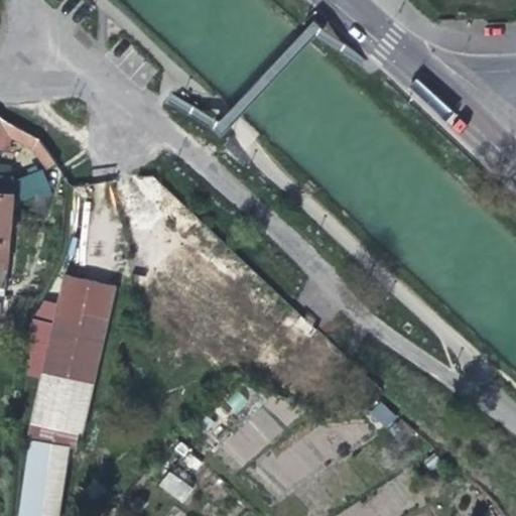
[(46,170),(55,163),(37,141),(0,120),(0,150),(10,151),(10,140),(29,150),(46,170)]
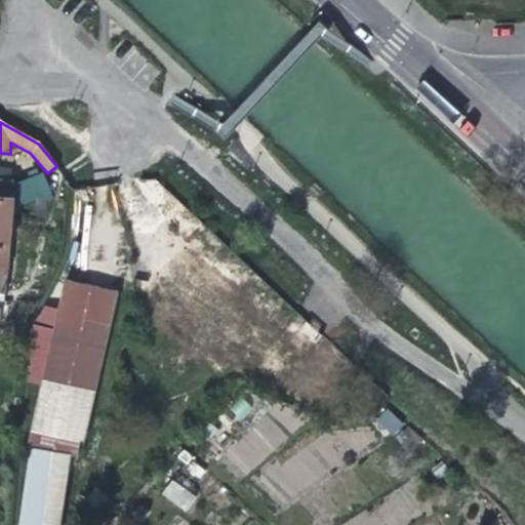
[(21,202),(49,200),(47,174),(18,177),(21,202)]
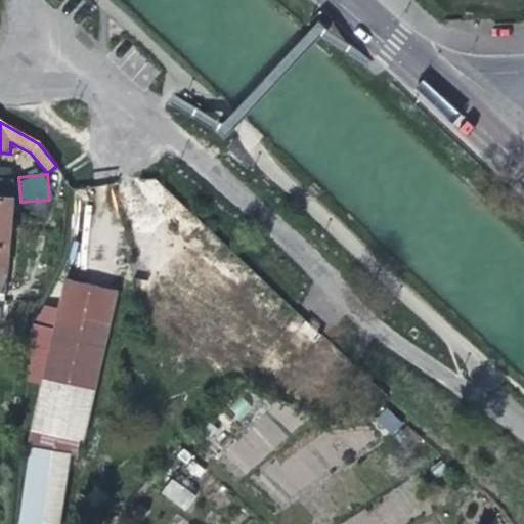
[(135,182),(192,235),(274,310),(299,333),(309,322),(154,179),(135,182)]
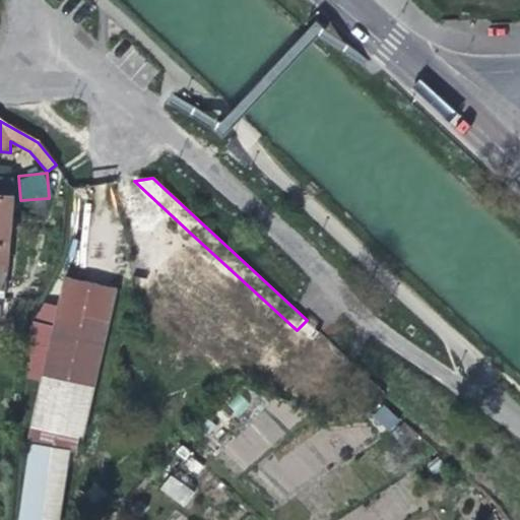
[(10,195),(11,183),(0,182),(0,287),(4,288),(10,195)]
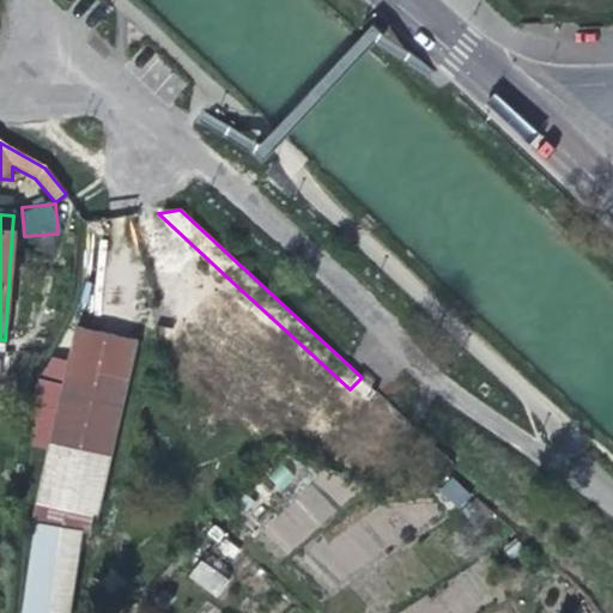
[(225,275),(212,291),(310,376),(321,363),(225,275)]
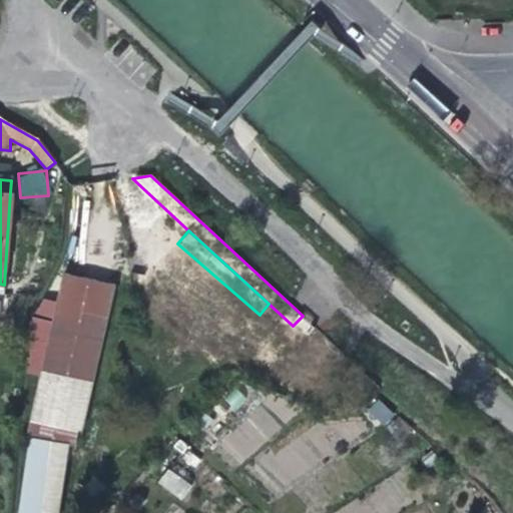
[(165,257),(149,275),(183,305),(246,360),(276,329),(260,315),(177,243),(165,257)]
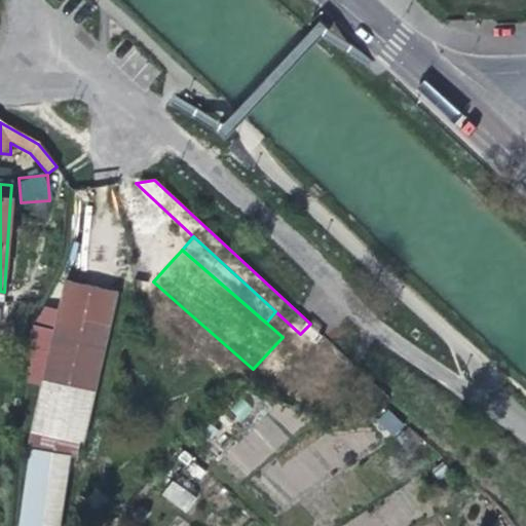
[(19,525),(58,525),(71,452),(74,453),(78,436),(83,437),(118,285),(97,280),(65,274),(26,443),(33,445),(19,525)]
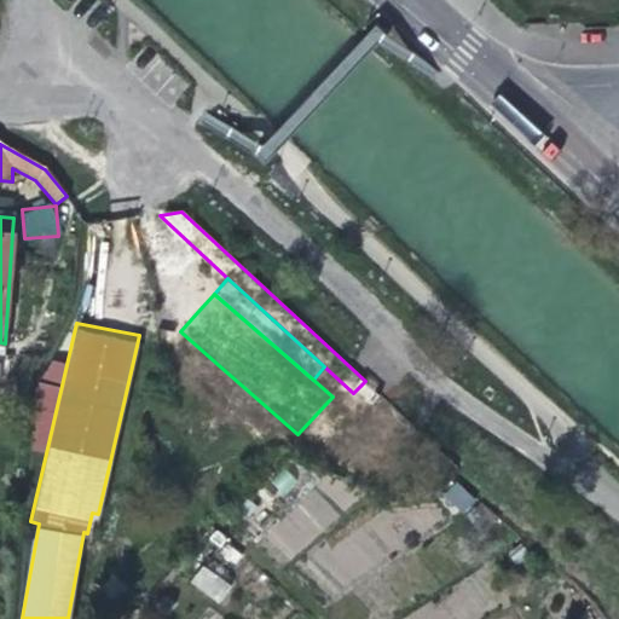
[(282,495),(298,482),(285,467),(270,479),(282,495)]
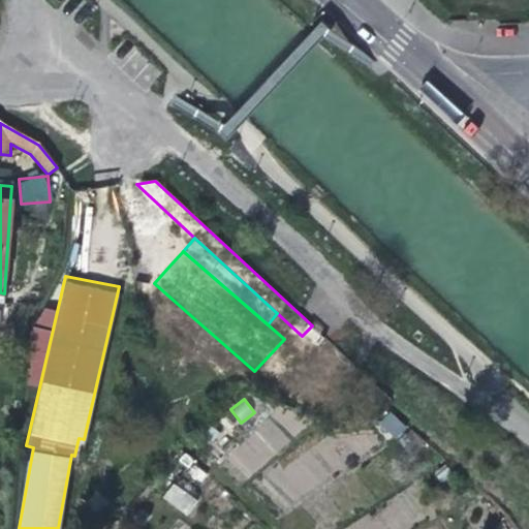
[(395,440),(406,426),(387,410),(376,425),(395,440)]
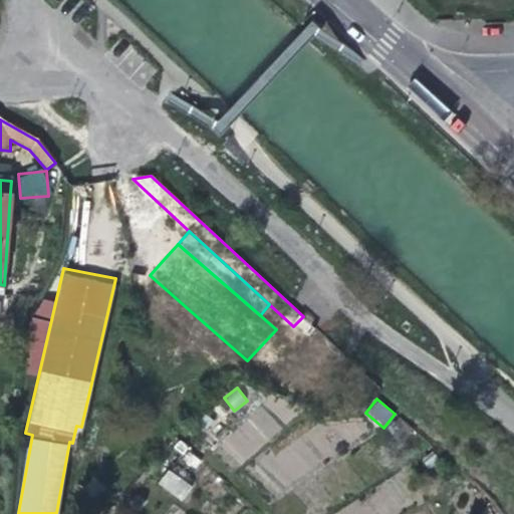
[(217,444),(239,468),(282,428),(260,404),(217,444)]
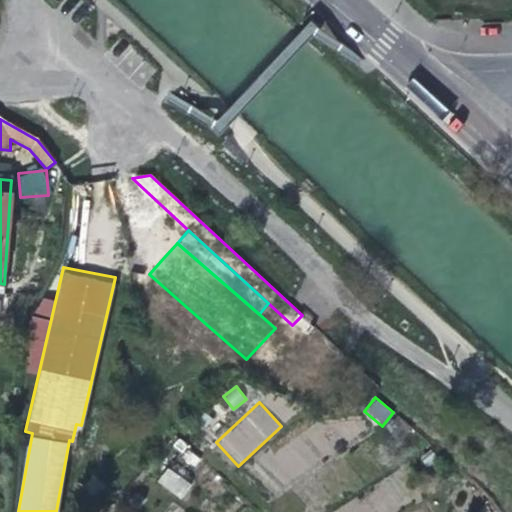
[(181,500),(192,485),(168,466),(157,481),(181,500)]
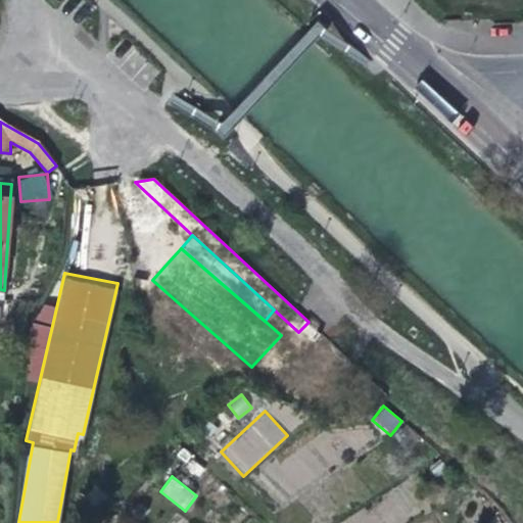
[(93,515),(108,501),(92,481),(76,495),(93,515)]
